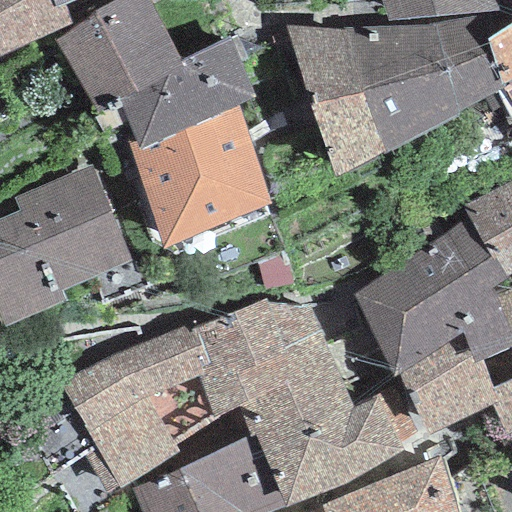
[(0,0),(0,56),(71,23),(65,3),(53,8),(50,0),(0,0)]
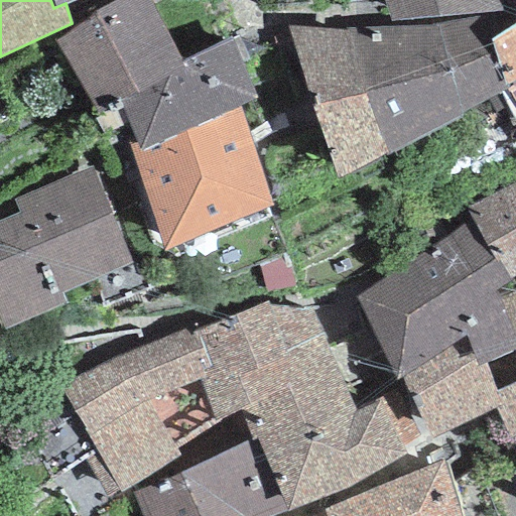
[(50,0),(53,8),(66,3),(75,0),(50,0)]
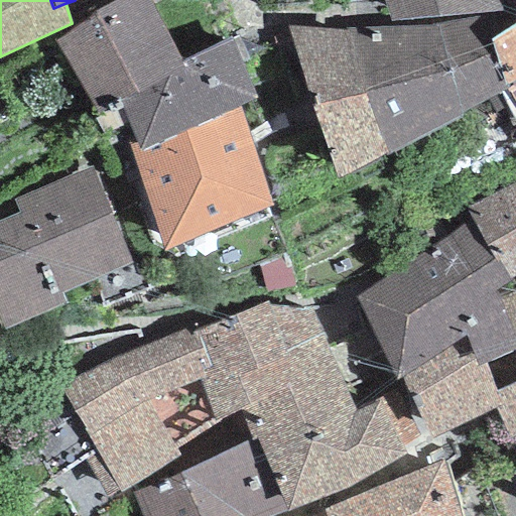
[(146,0),(117,0),(94,13),(138,95),(183,67),(180,61),(146,0)]
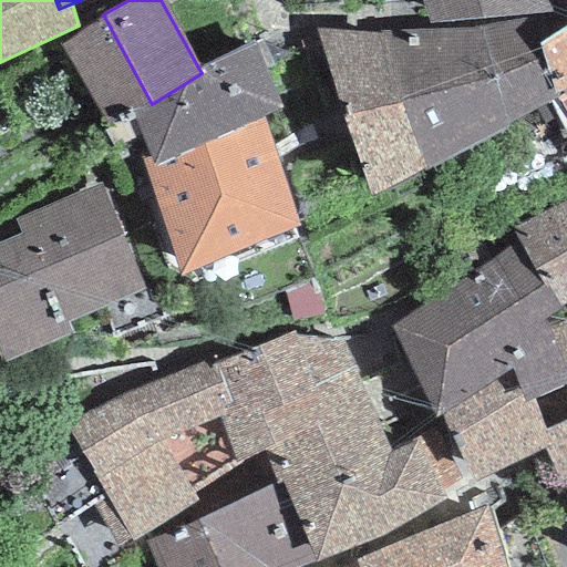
[(544,0),(420,0),(426,23),(552,13),(544,0)]
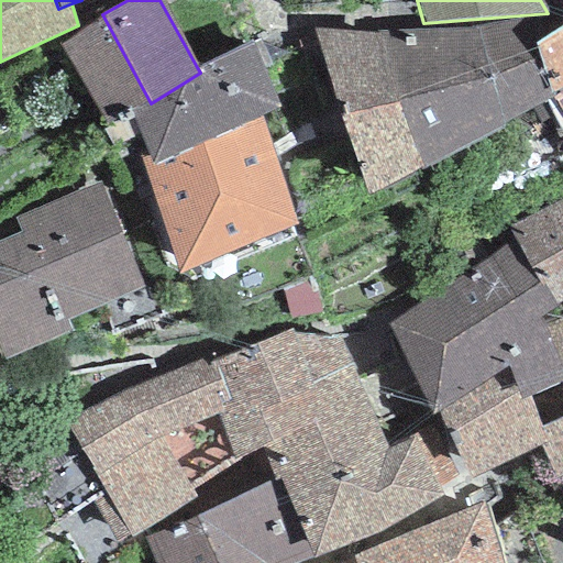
[(84,30),(59,46),(107,129),(132,114),(151,103),(102,14),(84,30)]
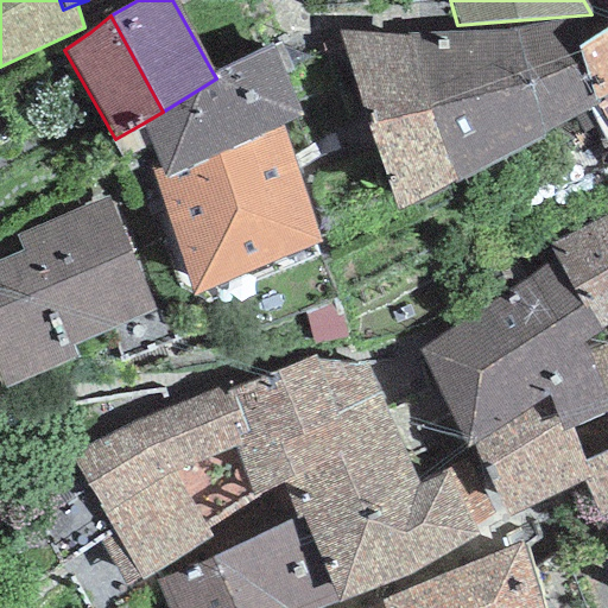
[(410,33),(454,179),(544,139),(543,134),(589,111),(596,105),(576,48),(567,21),(507,31),(410,33)]
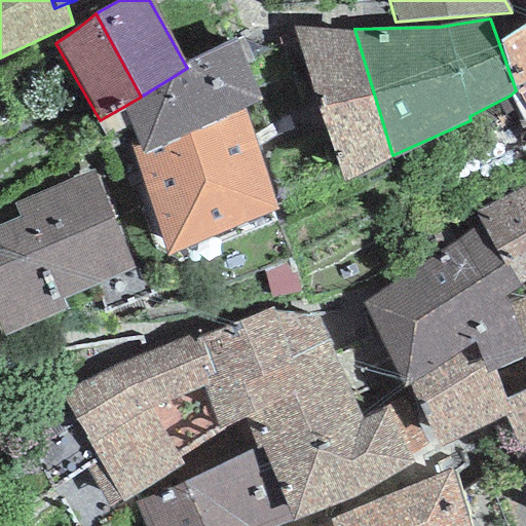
[(525,23),(498,41),(516,90),(525,84),(525,23)]
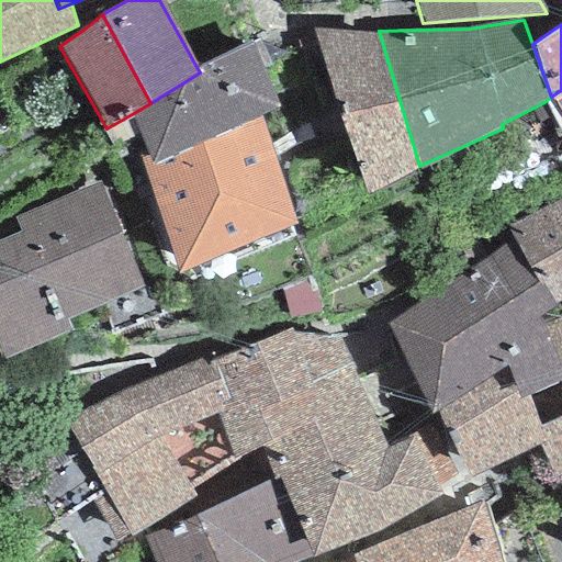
[(379,31),(313,29),(364,194),(419,166),(379,31)]
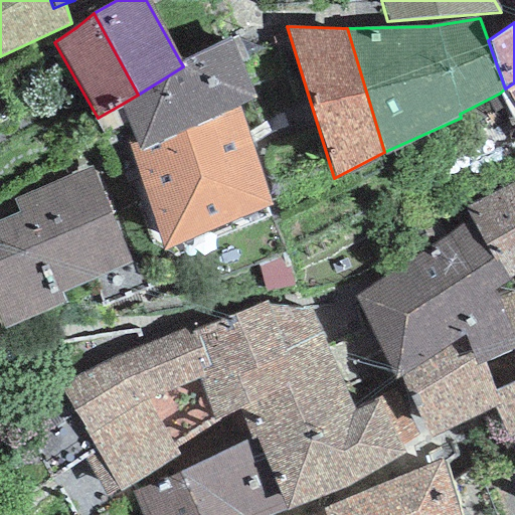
[(232,39),(180,61),(183,66),(138,95),(121,105),(136,143),(138,150),(237,106),(254,100),(232,39)]
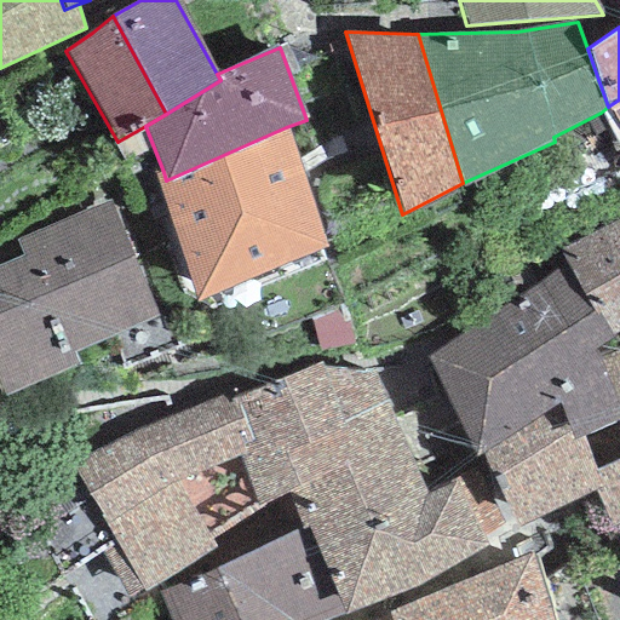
[(619,150),(619,99),(608,107),(601,113),(619,150)]
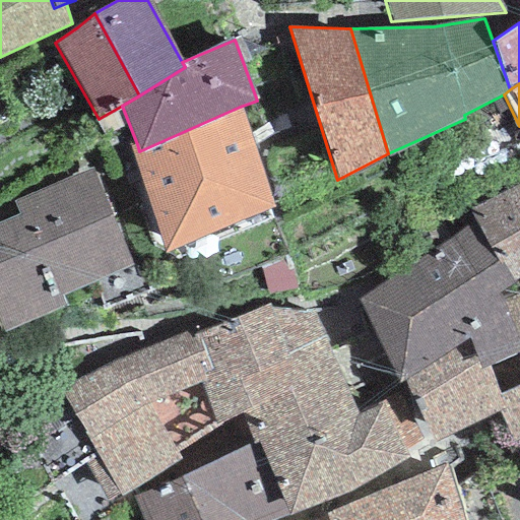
[(137,144),(130,147),(165,254),(273,209),(240,107),(139,151),(137,144)]
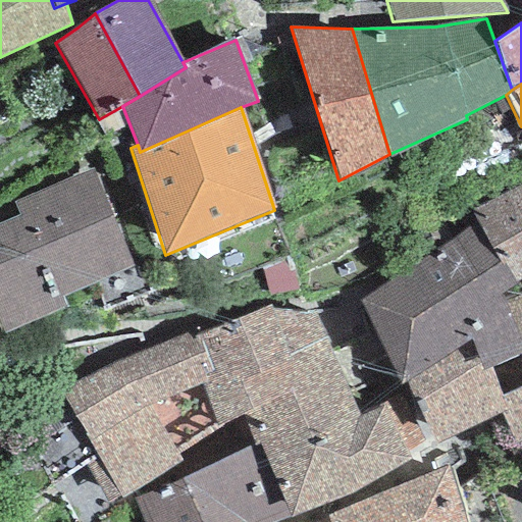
[(93,169),(13,202),(19,216),(0,223),(0,324),(4,334),(65,309),(61,298),(133,268),(93,169)]
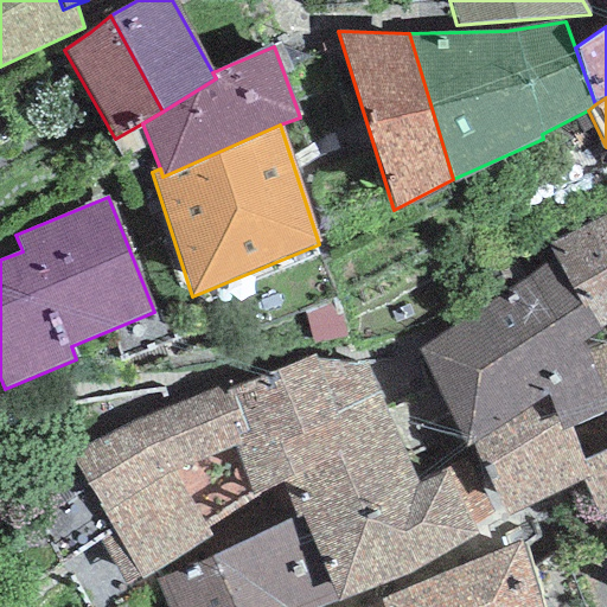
[(606,217),(547,244),(554,257),(581,311),(586,307),(600,332),(604,330),(606,326),(606,217)]
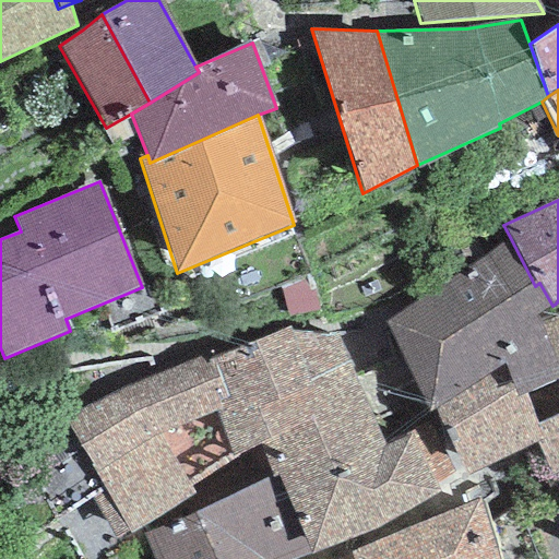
[(510,237),(384,323),(388,331),(400,356),(427,412),(433,408),(504,365),(516,397),(526,394),(557,380),(558,378),(558,369),(540,324),(558,316),(558,311),(556,304),(552,306),(539,283),(535,286),(510,237)]
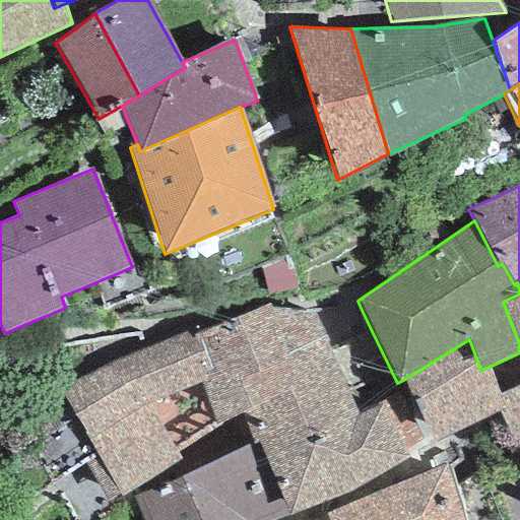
[(519,294),(503,302),(519,343),(519,351),(518,353),(519,358),(519,294)]
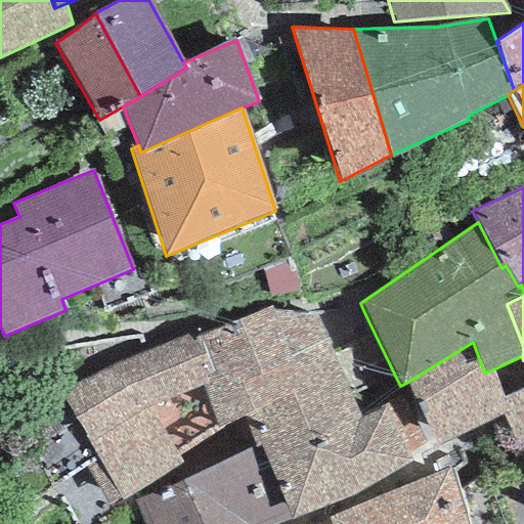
[(269,307),(194,337),(209,382),(202,385),(221,431),(245,420),(254,415),(241,384),(261,377),(259,372),(329,341),(320,325),(313,312),(273,311),(269,307)]
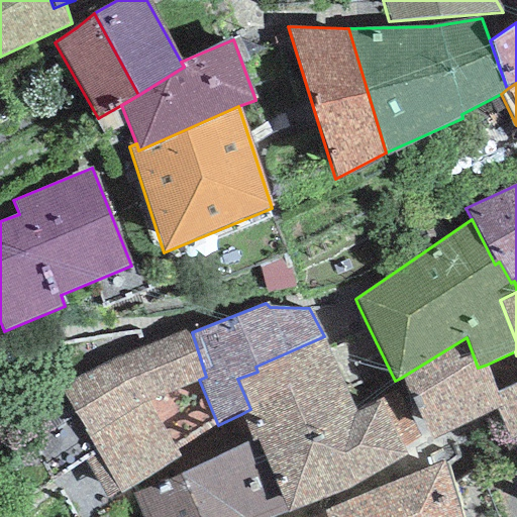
[(190,327),(117,354),(145,402),(177,453),(218,425),(199,380),(206,377),(192,332),(190,327)]
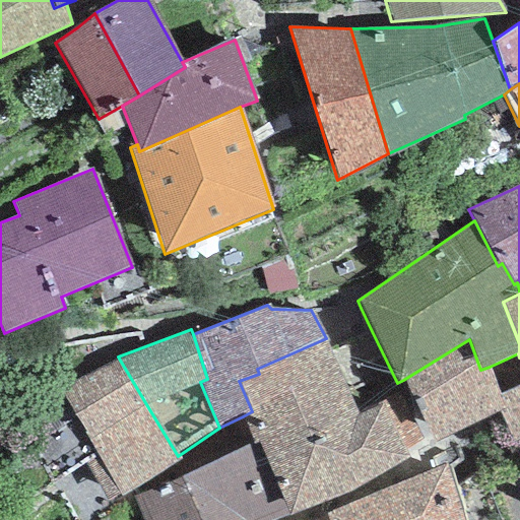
[(330,347),(326,338),(257,369),(259,374),(239,381),(252,411),(243,416),(252,442),(253,444),(258,443),(287,516),(411,464),(405,450),(423,440),(397,394),(359,414),(330,347)]
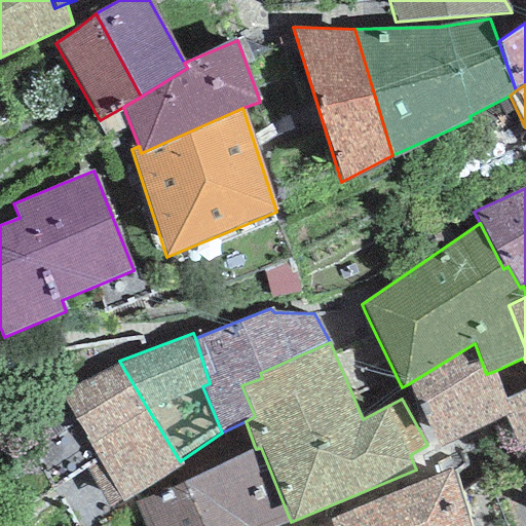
[(475,343),(408,384),(441,449),(503,416),(520,445),(525,442),(525,388),(505,399),(495,371),(486,374),(475,343)]
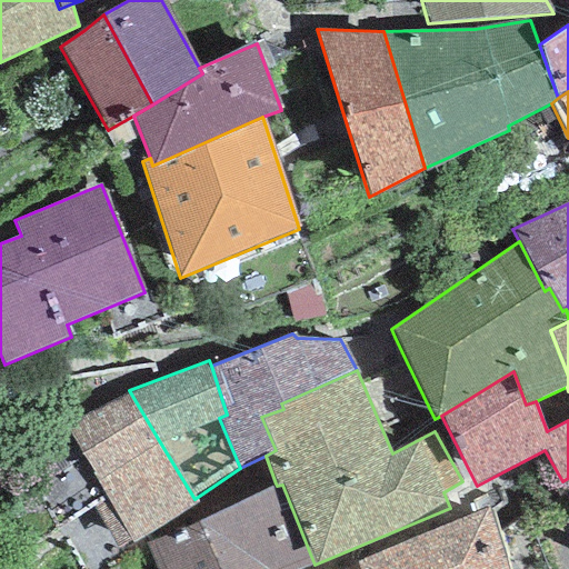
[(160,442),(129,390),(63,429),(107,499),(92,507),(117,547),(129,540),(131,545),(198,505),(195,499),(160,442)]
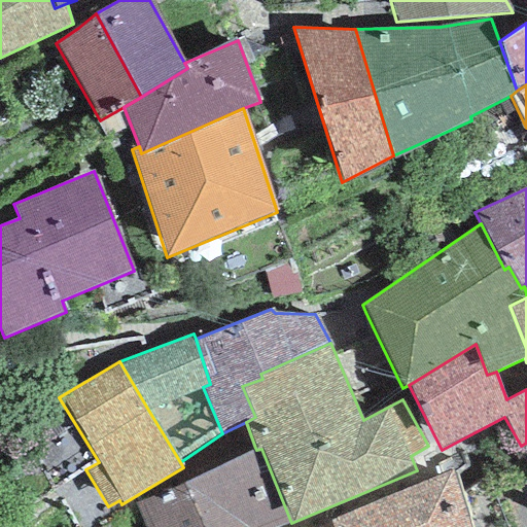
[(255,448),(134,503),(143,526),(279,526),(291,523),(261,449),(256,450),(255,448)]
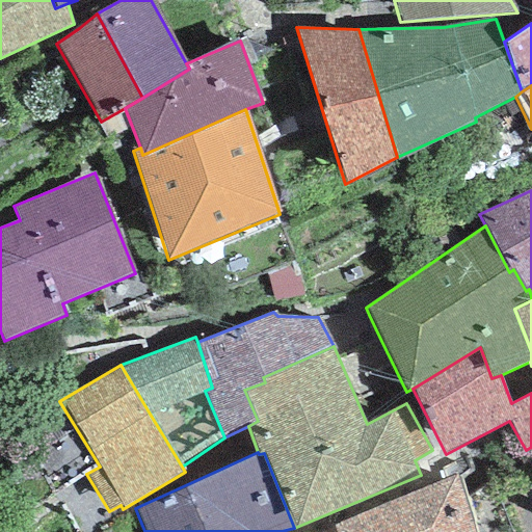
[(531,531),(531,472),(462,496),(473,531),(531,531)]
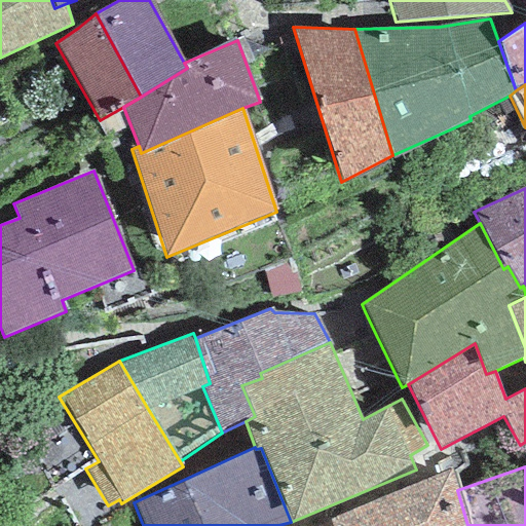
[(451,470),(329,519),(331,525),(467,525),(457,490),(451,470)]
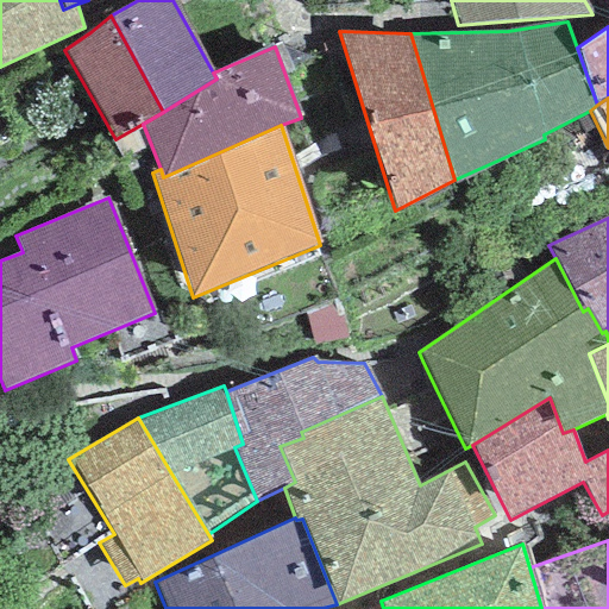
All buildings are outlined.
